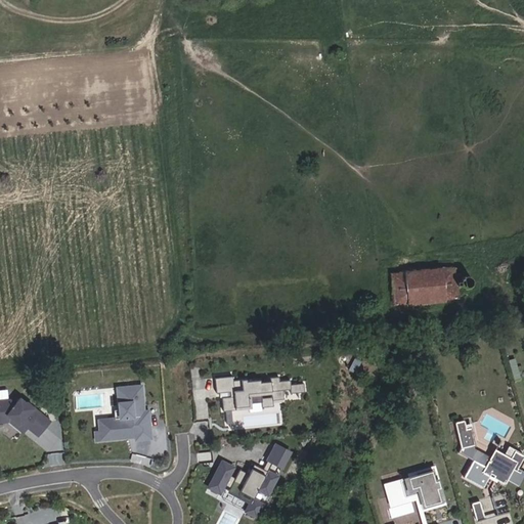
[(391,274),(394,304),(459,298),(457,286),(461,285),(461,284),(460,282),(461,281),(457,281),(455,268),(391,274)]
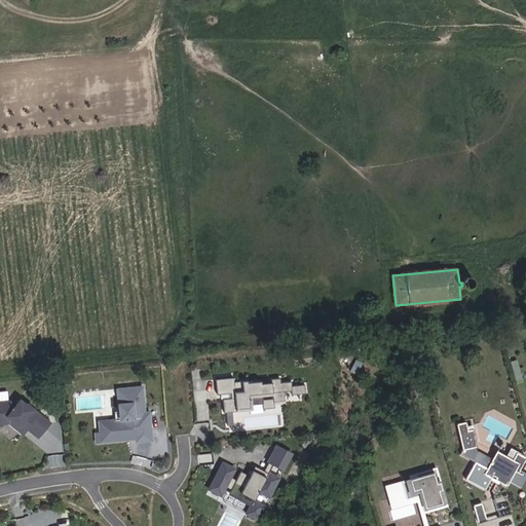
[(462,285),(462,286),(463,288),(464,289),(465,290),(467,290),(470,290),(471,290),(473,289),(474,287),(474,286),(475,284),(474,282),(474,280),(472,278),(471,278),(468,277),(466,277),(465,278),(463,279),(462,280),(462,283),(461,284),(462,285)]
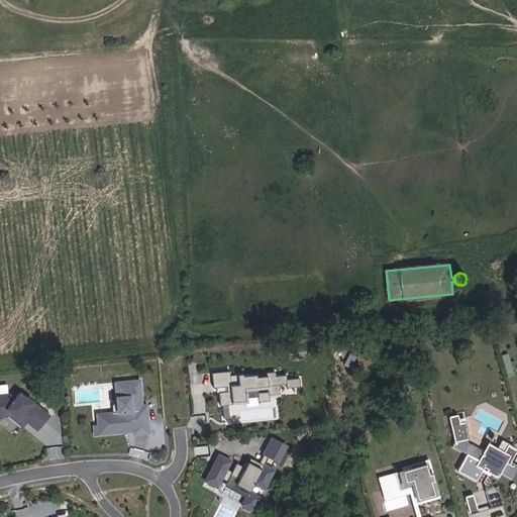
[(282,395),(281,386),(288,385),(288,389),(301,388),(300,380),(287,381),(287,376),(276,377),(276,373),(267,374),(268,377),(257,378),(256,376),(243,377),(243,376),(230,377),(230,373),(212,374),(214,389),(227,388),(228,393),(219,393),(221,406),(223,406),(228,406),(234,405),(234,403),(246,402),(246,399),(259,398),(260,403),(271,402),(271,396),(282,395)]
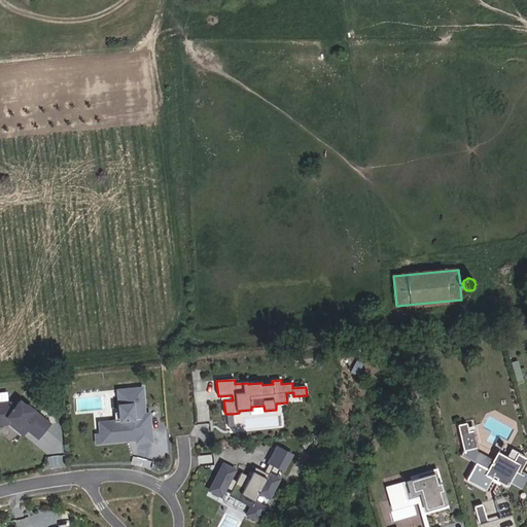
[(151,429),(150,413),(145,414),(143,388),(117,390),(120,415),(115,416),(115,421),(109,422),(111,442),(130,441),(129,436),(137,435),(136,431),(151,429)]
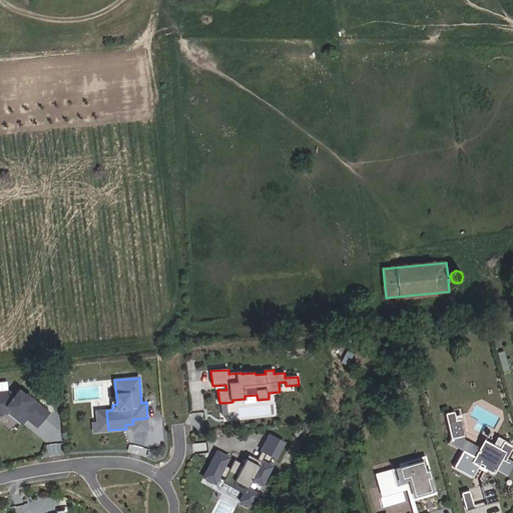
[(9,391),(0,392),(0,405),(5,405),(25,421),(27,419),(37,427),(49,412),(26,394),(25,395),(19,390),(14,396),(9,391)]
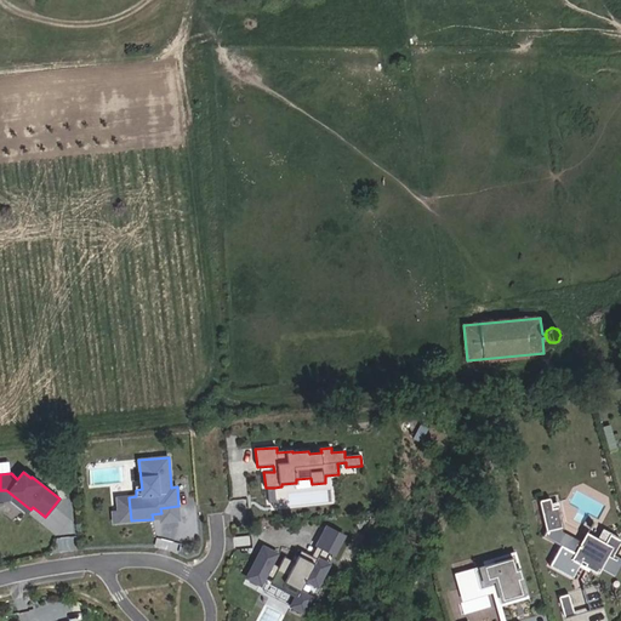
[(30,510),(6,490),(0,490),(0,501),(11,500),(27,513),(30,510)]
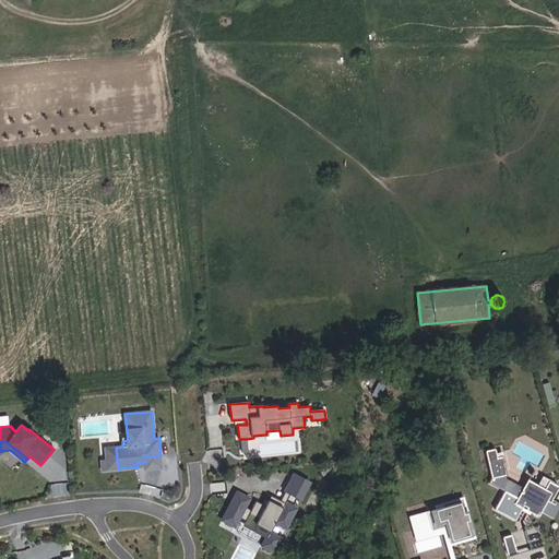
[(118,468),(116,448),(106,448),(107,461),(108,470),(118,468)]
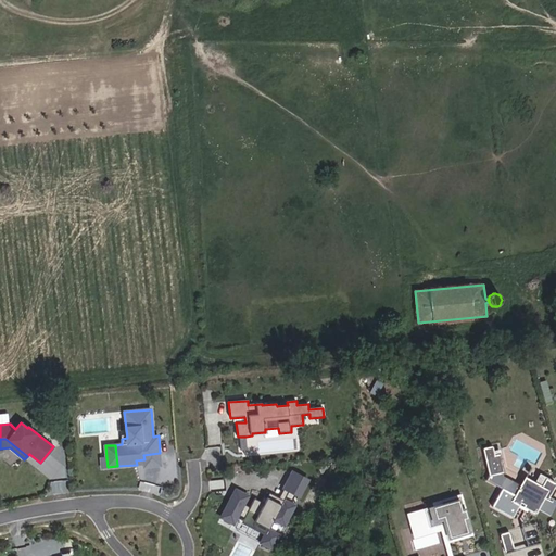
[(503,490),(493,507),(514,519),(521,503),(526,505),(523,508),(536,515),(540,508),(550,514),(555,503),(548,500),(555,487),(555,483),(546,479),(542,488),(540,487),(540,485),(534,482),(533,483),(527,479),(521,488),(503,477),(503,474),(505,472),(501,454),(495,455),(494,446),(484,449),(490,476),(487,481),(503,490)]
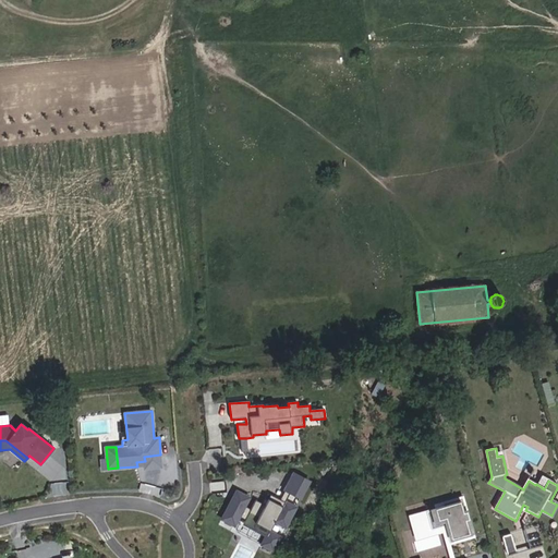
[(162,468),(160,455),(144,457),(145,461),(136,462),(137,466),(145,465),(145,469),(162,468)]
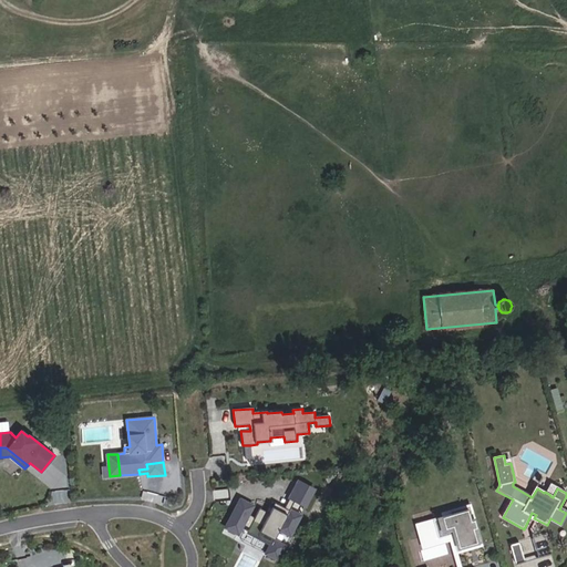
[(315,491),(298,483),(289,500),(295,502),(306,507),(315,491)]
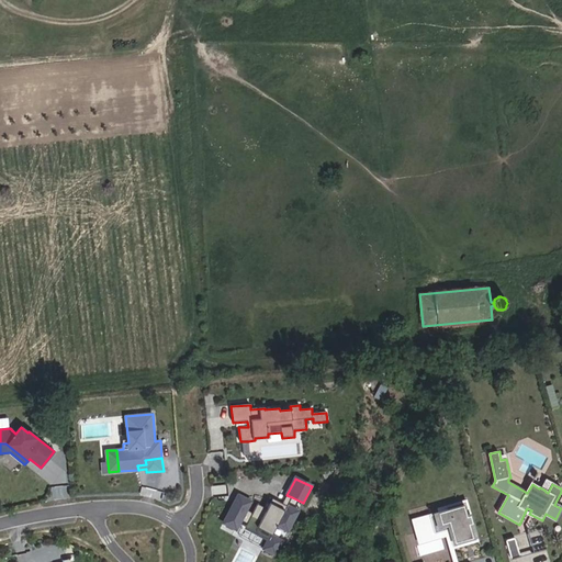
[(251,502),(239,495),(225,523),(237,529),(242,520),(248,524),(246,527),(269,540),(265,549),(276,554),(282,541),(272,536),(278,526),(288,531),(299,512),(288,506),(282,504),(273,498),(268,508),(258,504),(253,513),(247,509),(251,502)]
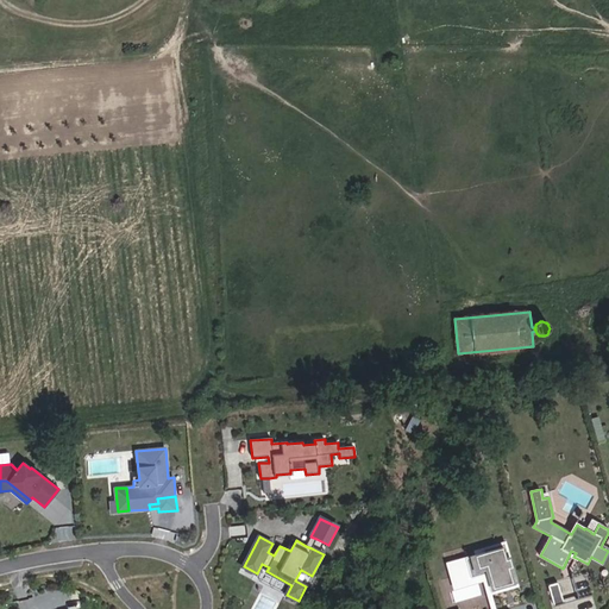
[(316,539),(311,537),(306,546),(312,548),(316,539)]
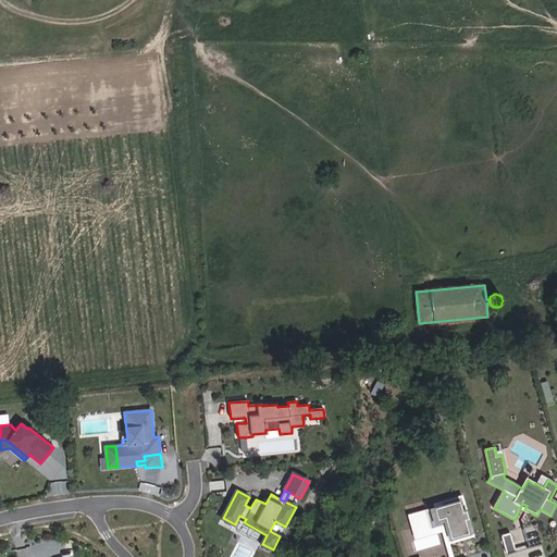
[(462,497),(438,504),(441,512),(428,516),(432,529),(445,525),(450,543),(473,536),(462,497)]
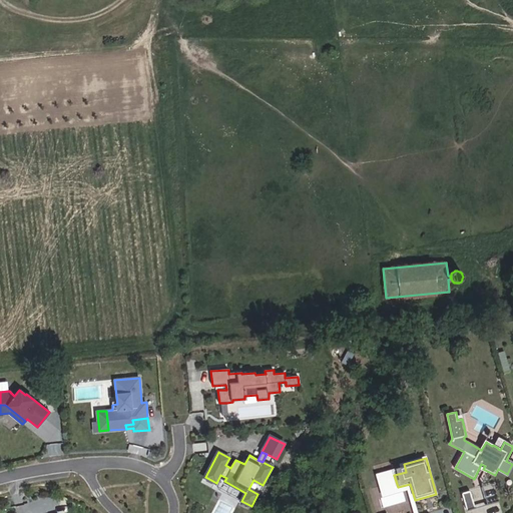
[(471,491),(462,493),(467,511),(476,509),(471,491)]
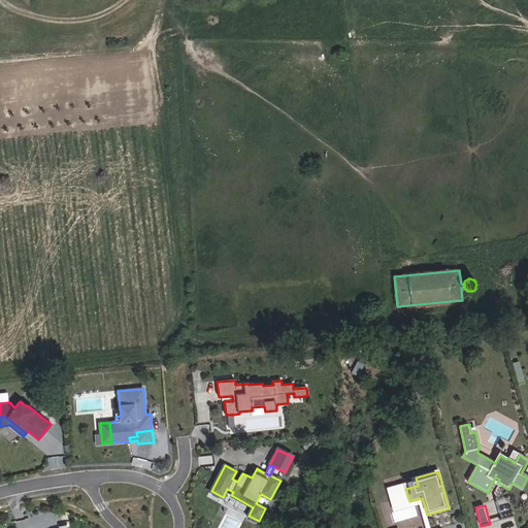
[(505,525),(506,524),(508,527),(518,523),(513,513),(502,519),(505,525)]
